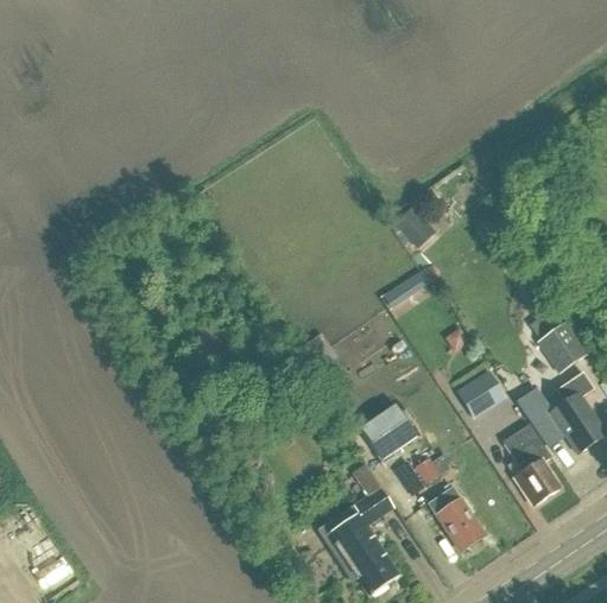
[(418,246),(437,228),(413,203),(394,221),(418,246)]
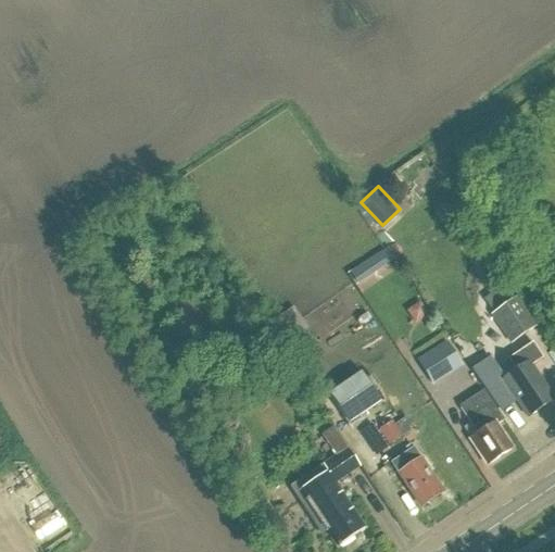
[(388,245),(351,271),(358,281),(395,255),(388,245)]
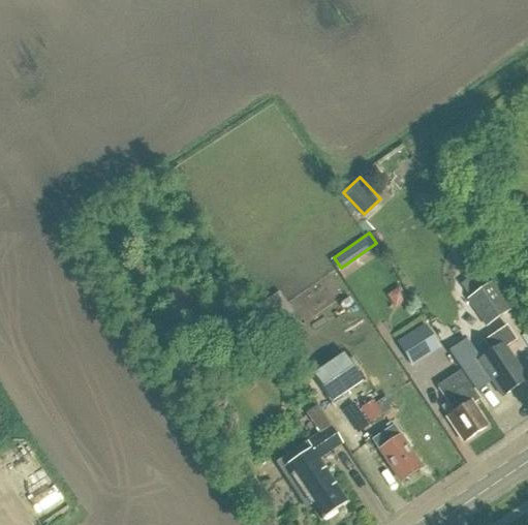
[(491,279),(482,266),(461,280),(470,294),(467,296),(487,323),(511,306),(492,278),(491,279)]
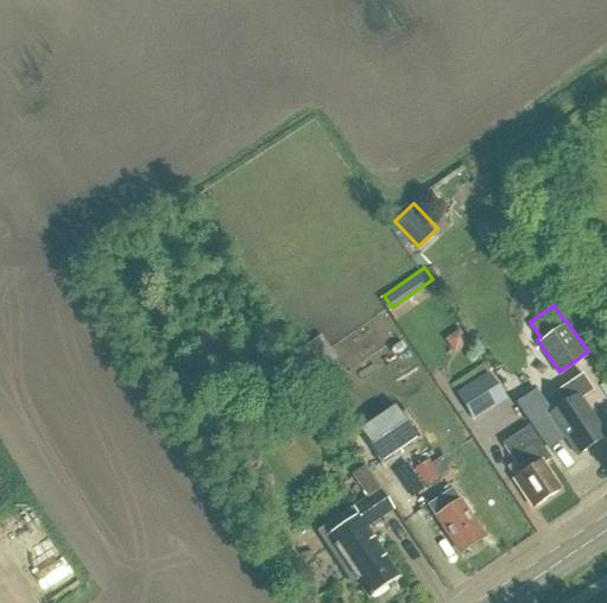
[(342,369),(399,332),(383,306),(326,344),(342,369)]
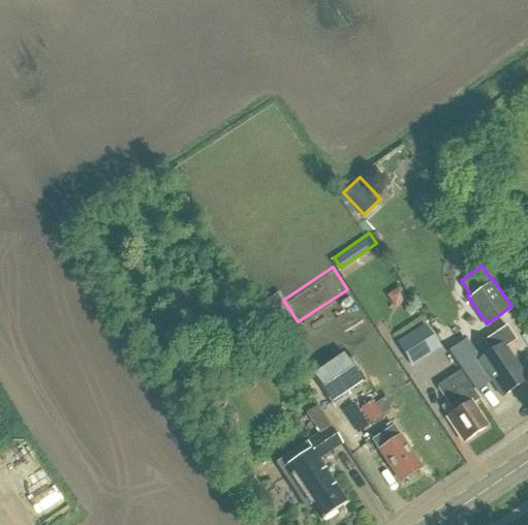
[(274,288),(258,299),(281,333),(297,322),(274,288)]
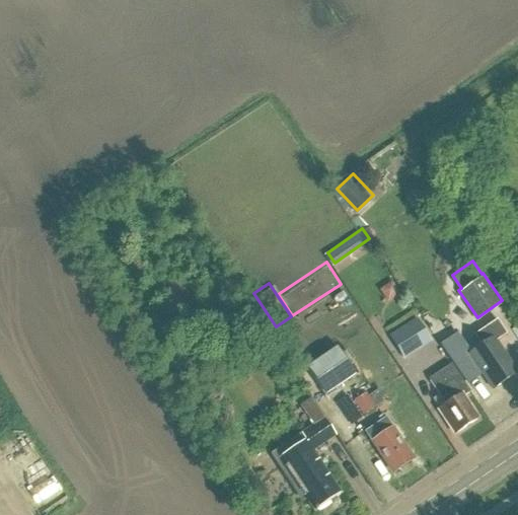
[(405,356),(433,338),(417,314),(390,333),(405,356)]
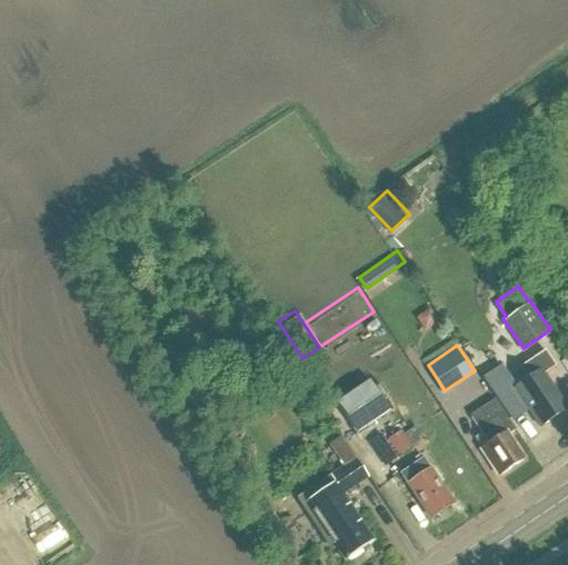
[(540,424),(567,407),(544,372),(556,364),(545,348),(520,365),(528,377),(515,386),(540,424)]
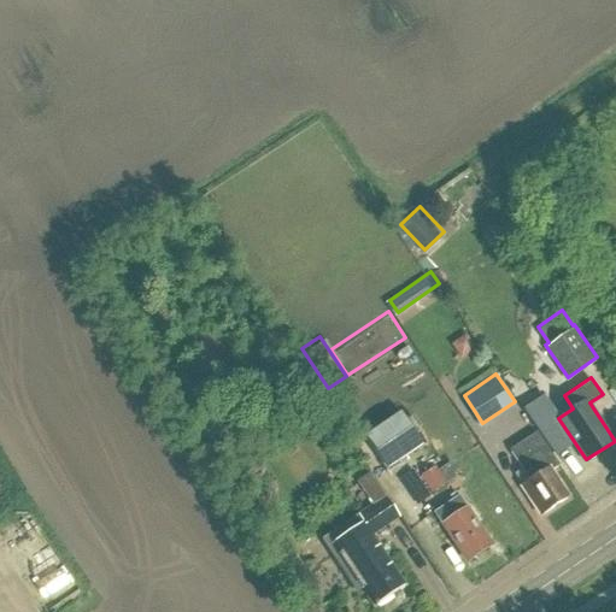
[(569,440),(552,416),(549,411),(543,416),(533,401),(523,407),(553,451),(569,440)]
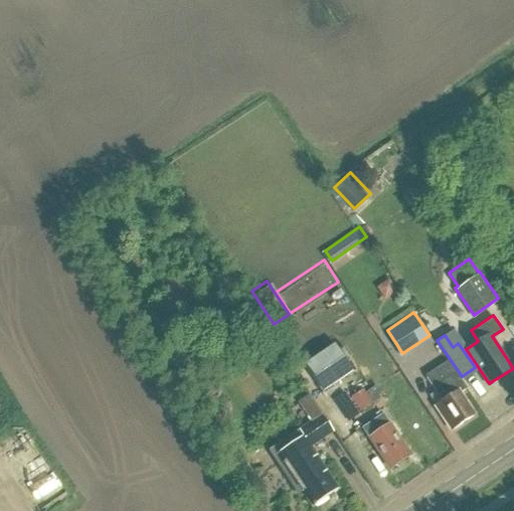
[(324,388),(354,367),(335,340),(305,360),(324,388)]
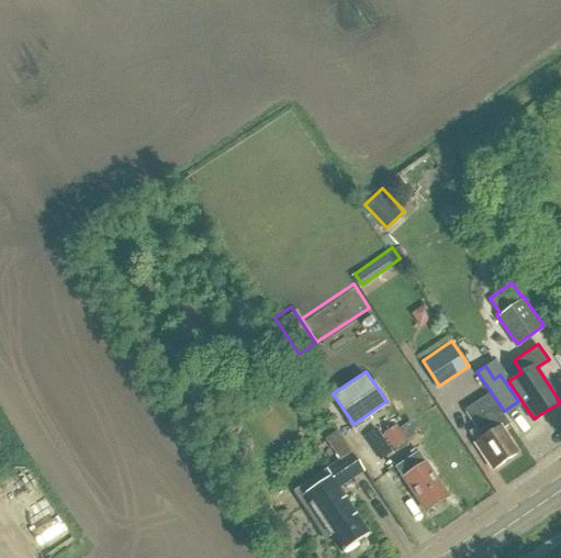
[(474,441),(493,468),(517,452),(501,428),(509,423),(491,394),(467,411),(483,435),(474,441)]
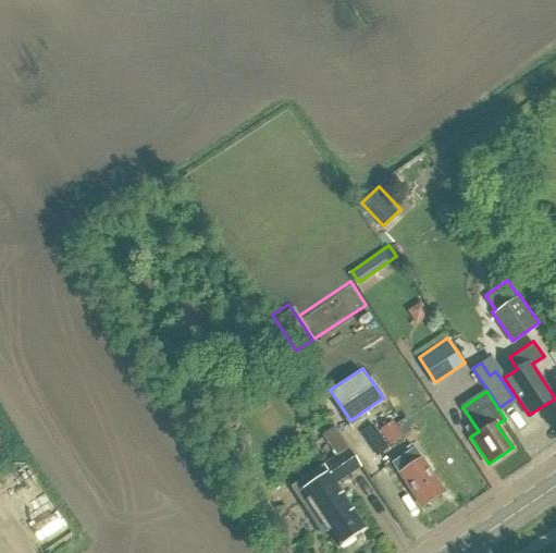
[(407,415),(395,422),(404,434),(408,430),(410,419),(407,415)]
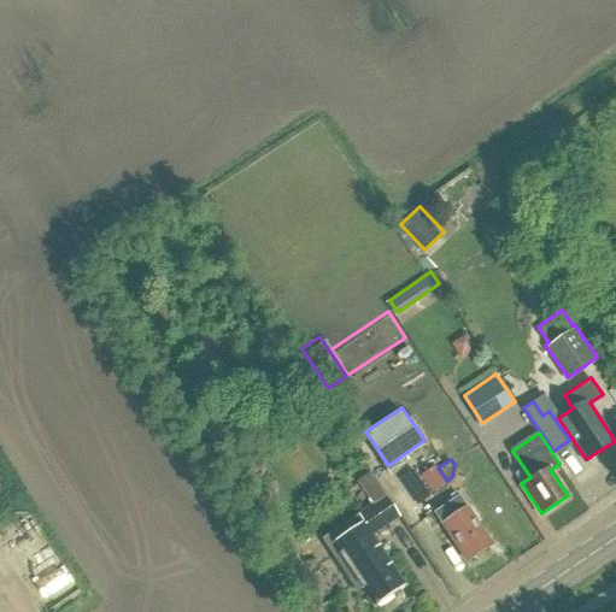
[(433,490),(446,481),(435,464),(421,474),(433,490)]
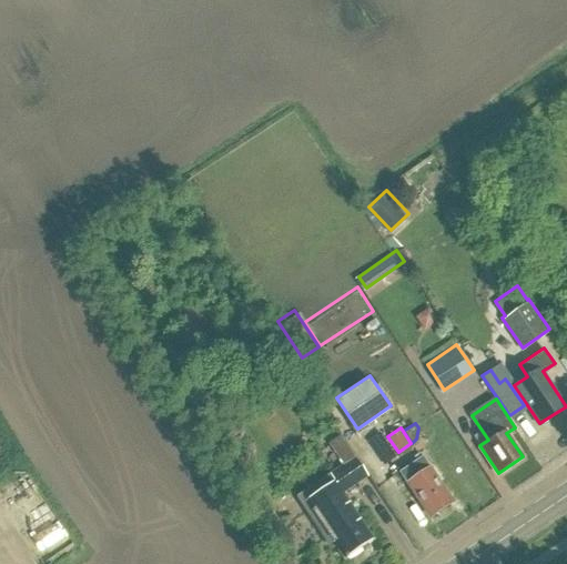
[(374,539),(342,492),(367,474),(341,434),(328,443),(343,464),(296,496),(326,540),(332,536),(346,557),(374,539)]
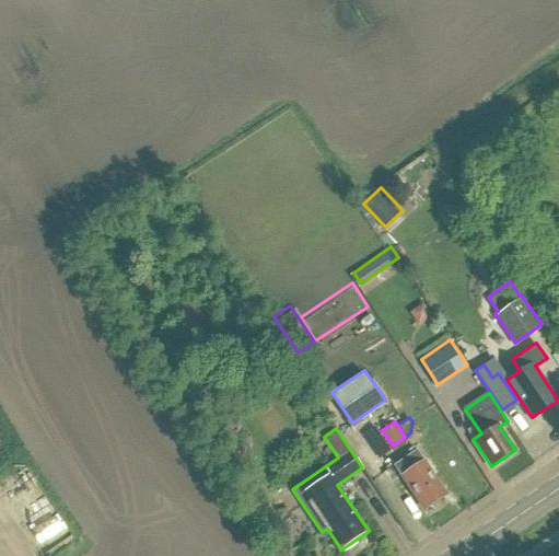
[(443,495),(430,475),(433,473),(417,448),(394,463),(415,495),(417,493),(426,506),(443,495)]
